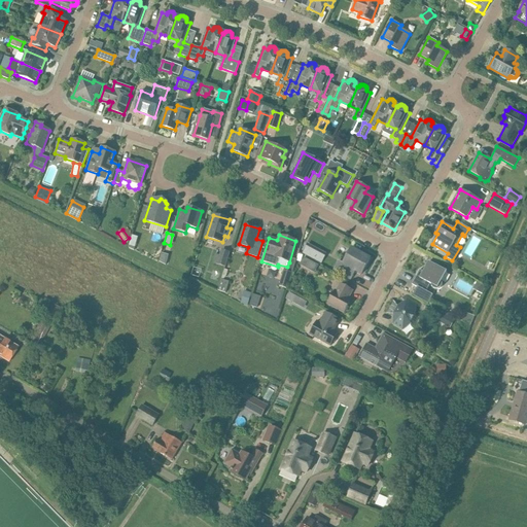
[(326,254),(308,244),(303,253),(321,264),(326,254)]
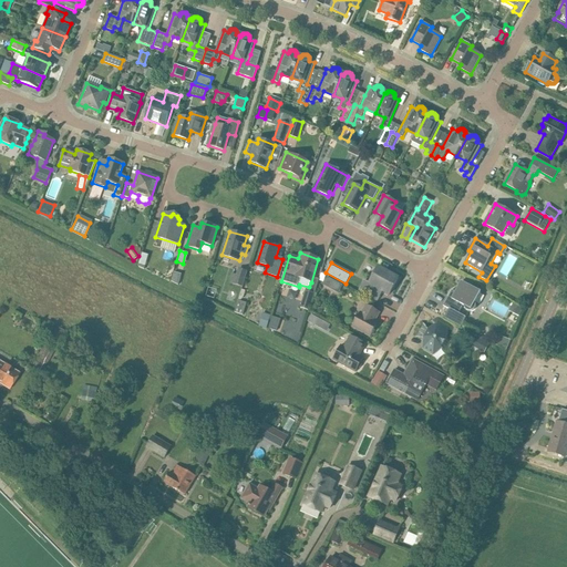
[(359,290),(378,300),(382,291),(389,296),(399,278),(379,267),(369,284),(364,281),(359,290)]
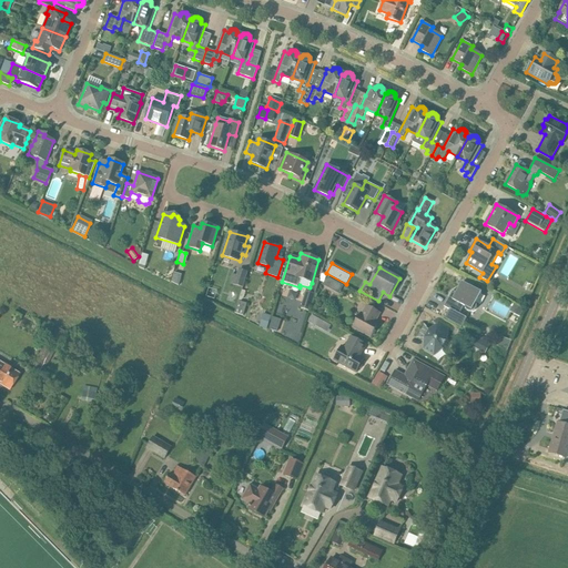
[(233,273),(230,283),(242,286),(246,273),(246,271),(239,269),(236,274),(233,273)]
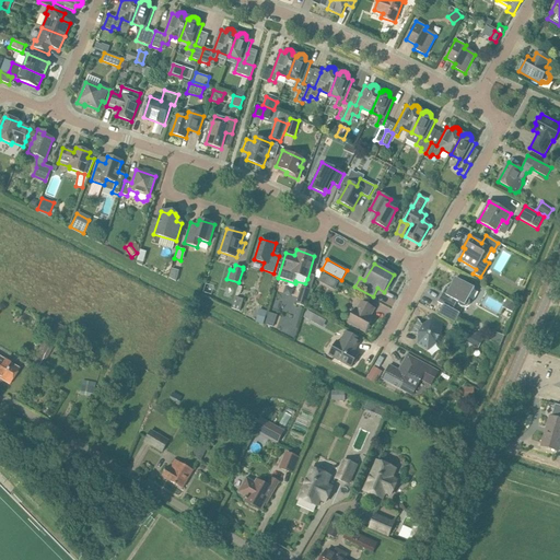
[(172,267),(168,277),(176,280),(178,269),(172,267)]
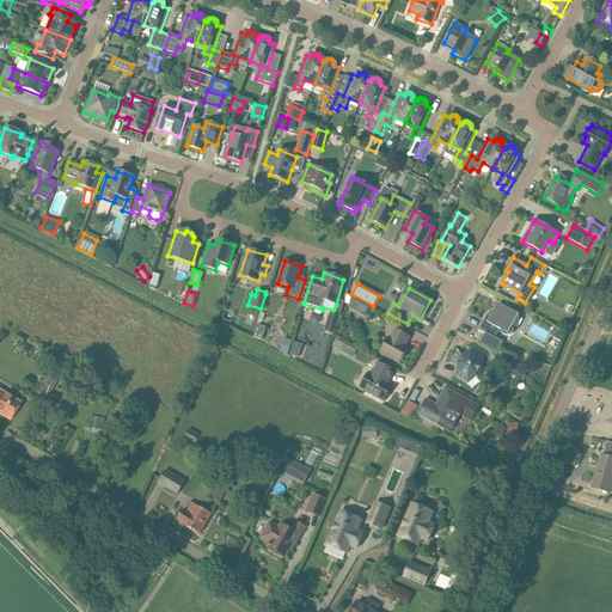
[(354,299),(349,307),(356,312),(361,304),(354,299)]
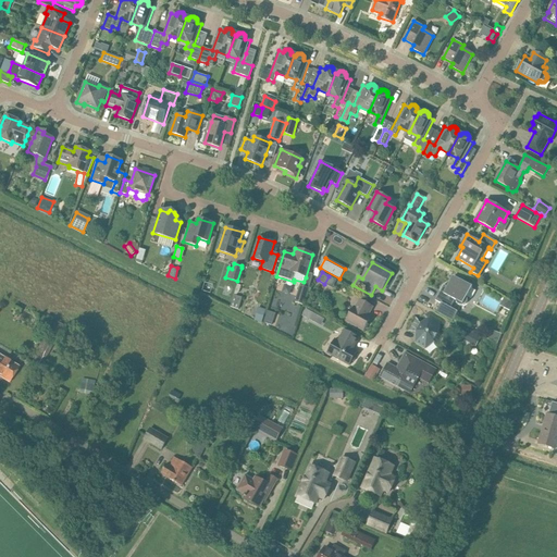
[(444,285),(435,300),(442,304),(449,308),(450,309),(455,300),(456,300),(456,301),(457,304),(458,305),(460,306),(462,307),(463,306),(466,305),(467,304),(468,301),(468,299),(467,297),(472,287),(453,276),(447,287),(444,285)]
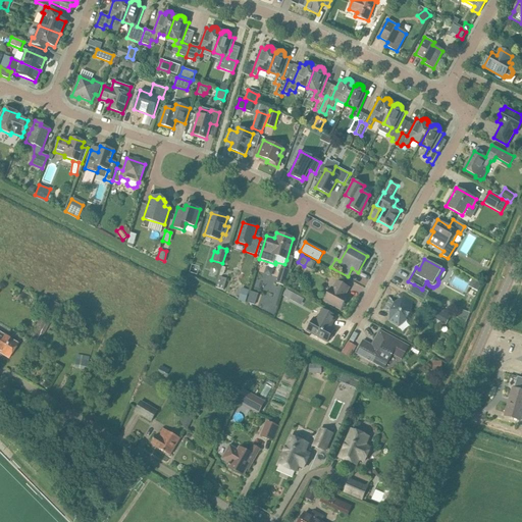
[(284,285),(290,270),(281,267),(276,283),(284,285)]
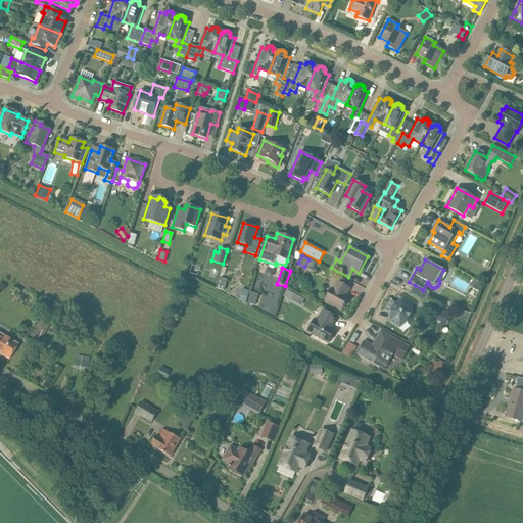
[(220,279),(216,289),(223,291),(226,281),(220,279)]
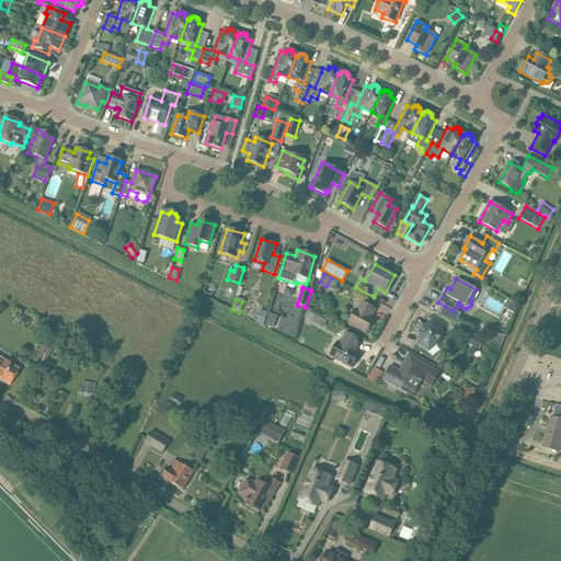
[(507,301),(504,308),(513,312),(516,307),(507,301)]
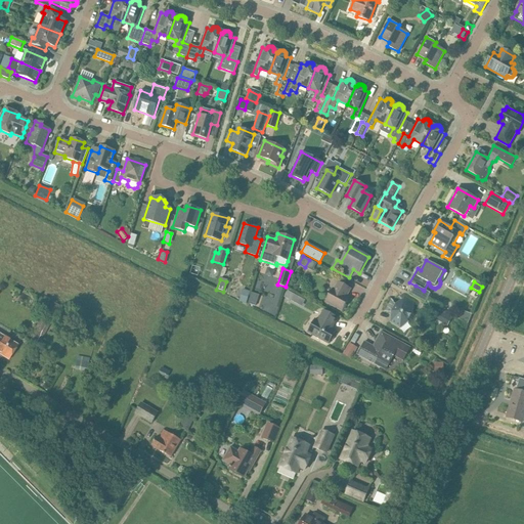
[(326,302),(342,311),(349,298),(346,297),(350,290),(339,282),(335,290),(334,290),(326,302)]
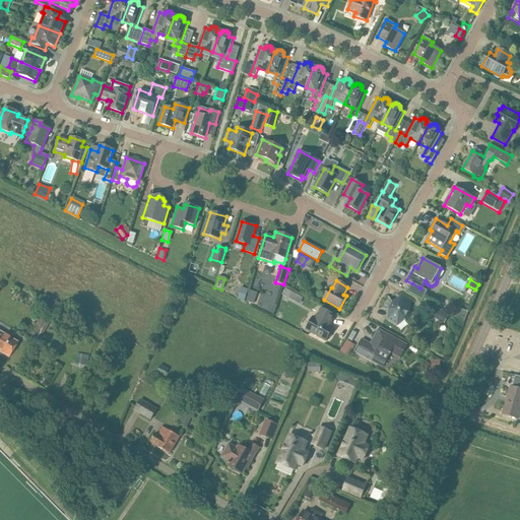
[(419,287),(412,283),(407,291),(424,300),(428,291),(420,288),(419,287)]
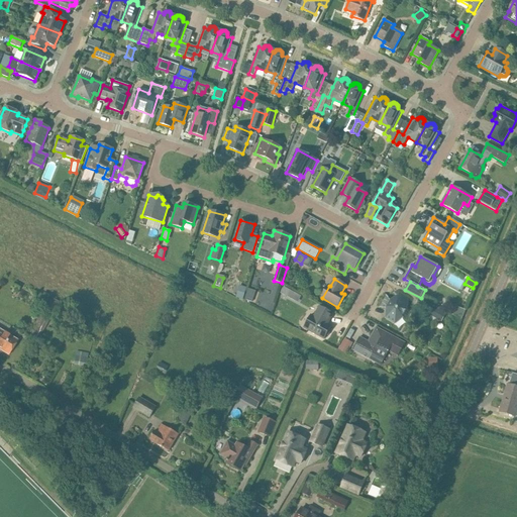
[(284,286),(281,292),(289,297),(292,291),(284,286)]
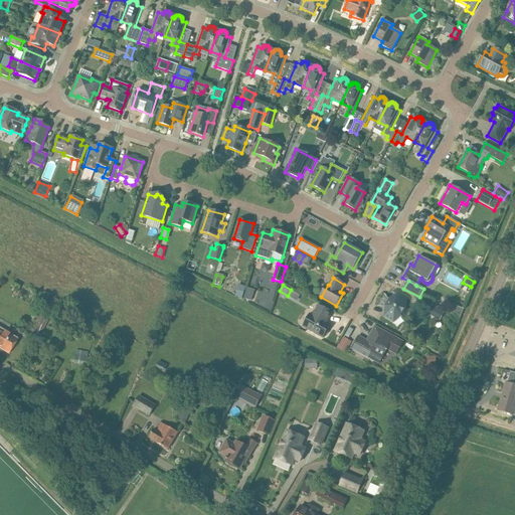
[(236,290),(234,296),(241,298),(243,292),(236,290)]
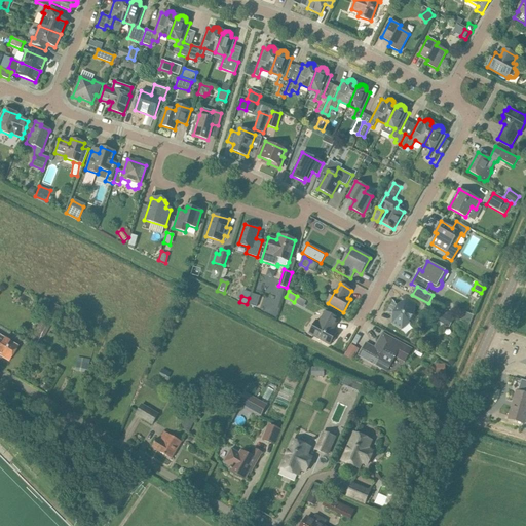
[(251,297),(249,303),(257,306),(259,300),(251,297)]
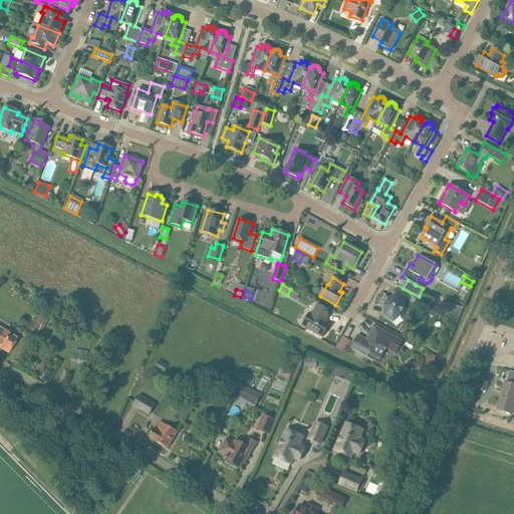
[(376,305),(386,306),(384,316),(393,320),(399,315),(404,318),(409,308),(404,306),(405,298),(397,294),(389,300),(383,293),(376,305)]
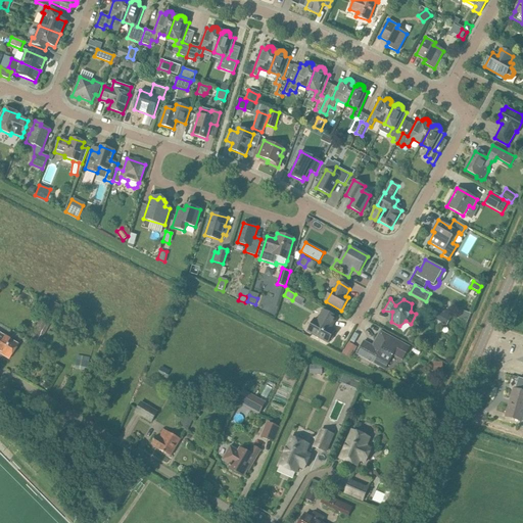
[(337,318),(324,310),(318,321),(315,319),(307,331),(328,343),(329,340),(332,340),(335,335),(334,333),(335,330),(331,328),(337,318)]
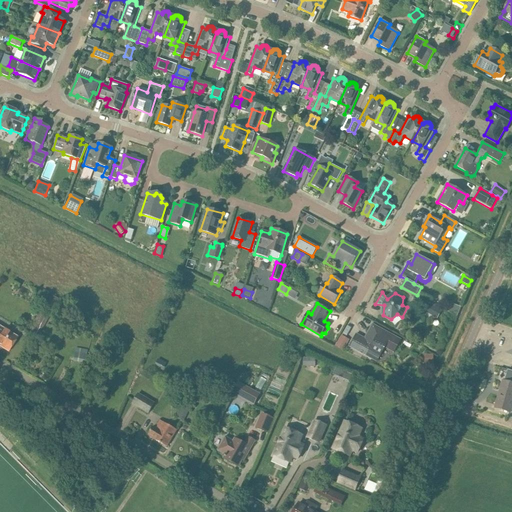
[(452,303),(448,311),(457,315),(461,306),(452,303)]
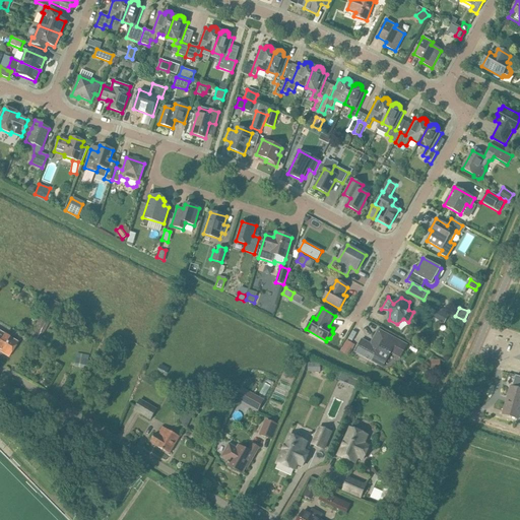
[(438,309),(434,317),(444,323),(448,315),(438,309)]
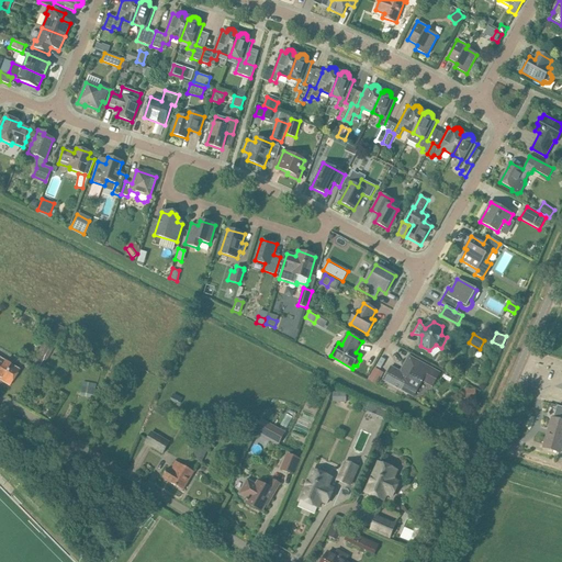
[(46,361),(47,359),(40,353),(37,356),(32,367),(40,372),(42,370),(43,367),(46,361)]
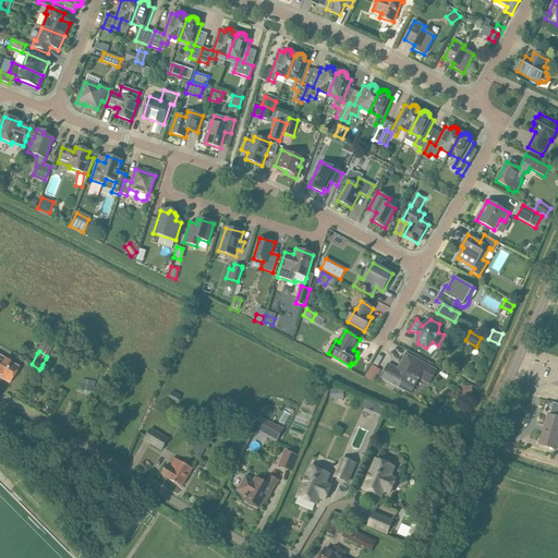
[(91,359),(77,351),(72,361),(84,368),(91,359)]
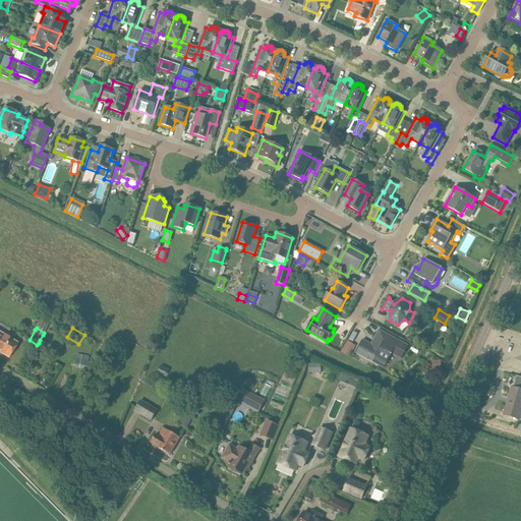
[(407,346),(380,331),(371,345),(362,340),(356,352),(384,367),(392,353),(401,358),(407,346)]
